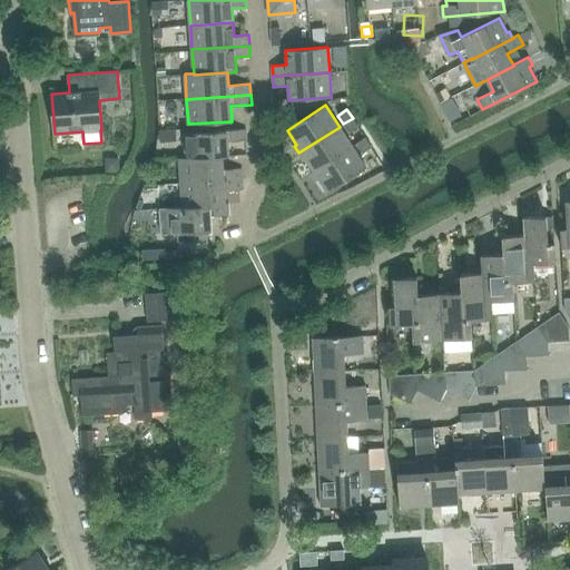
[(349,133),(359,126),(353,118),(343,124),(349,133)]
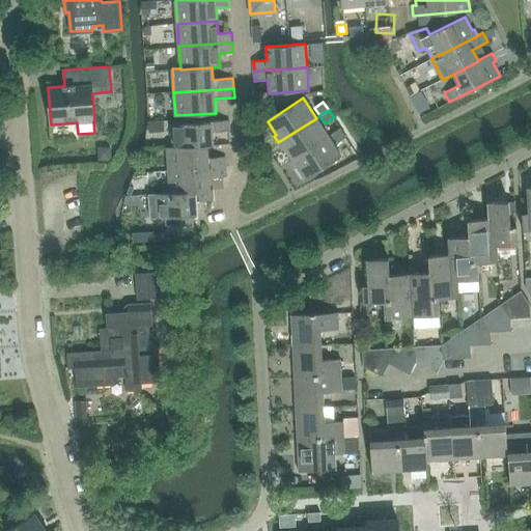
[(292,160),(328,137),(316,118),(278,142),(282,148),(284,147),(292,160)]
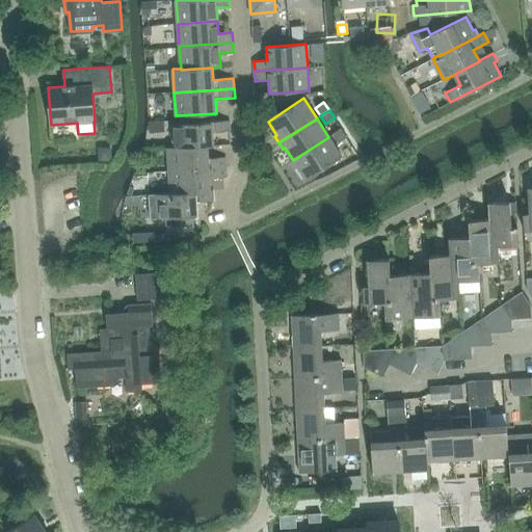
[(208,145),(214,145),(213,132),(230,131),(230,121),(173,124),(174,147),(174,148),(208,145)]
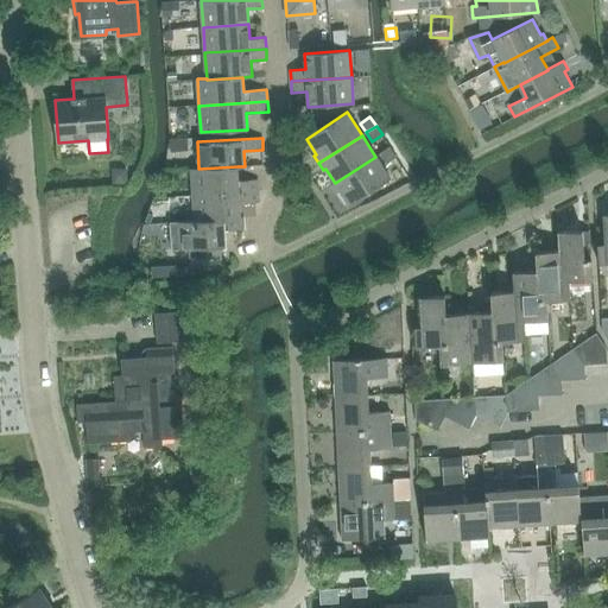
[(386,164),(396,157),(390,147),(380,153),(386,164)]
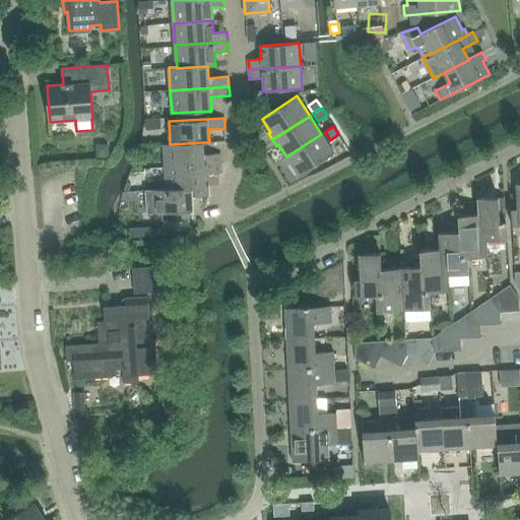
[(299,176),(333,153),(321,134),(286,156),(283,157),(287,165),(290,163),(299,176)]
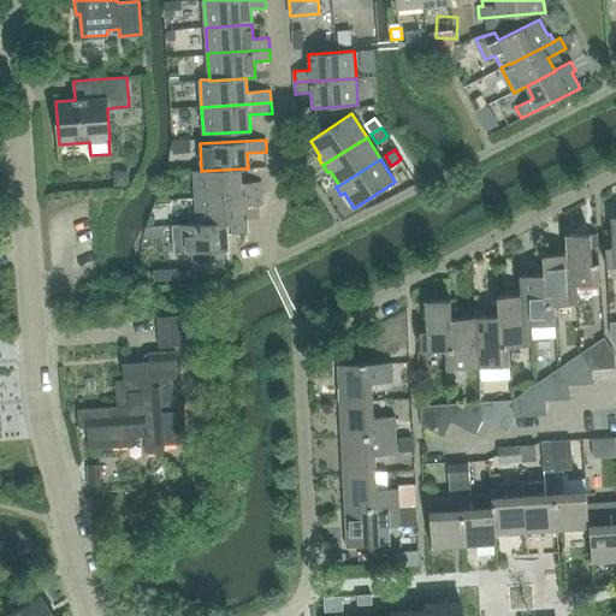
[(196,197),(262,193),(261,182),(242,183),(241,169),(201,171),(201,170),(194,171),(196,197)]
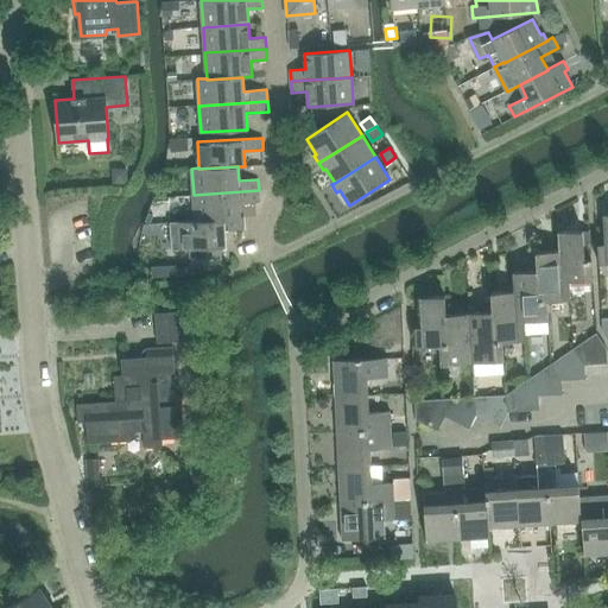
[(195,220),(241,217),(240,203),(259,202),(259,190),(194,195),(195,220)]
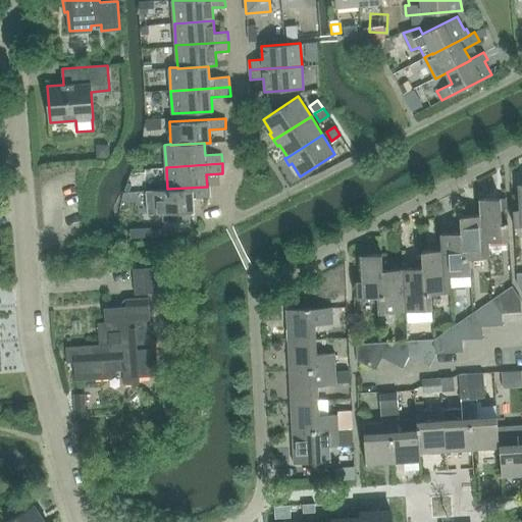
[(519,209),(513,209),(514,226),(521,225),(521,183),(518,184),(519,209)]
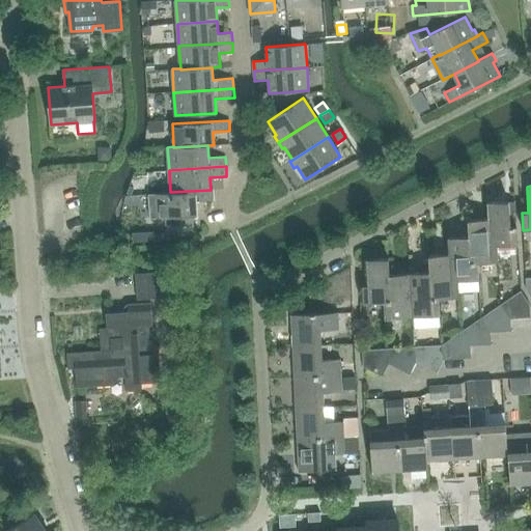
[(211,190),(148,194),(150,218),(166,217),(167,232),(195,230),(193,215),(197,215),(196,201),(214,200),(213,190),(211,190)]
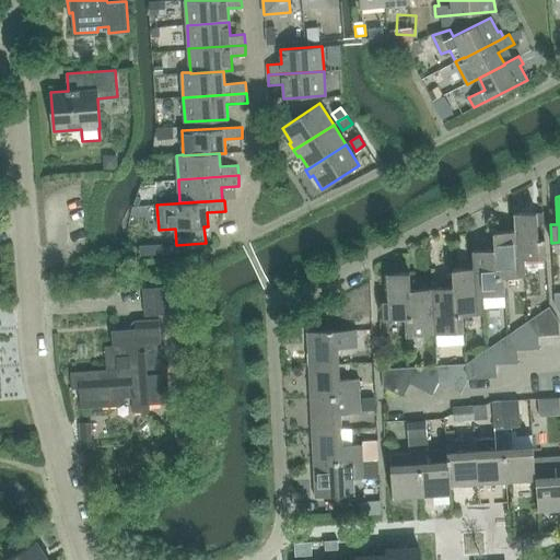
[(537,211),(514,213),(515,231),(517,258),(525,258),(547,257),(546,238),(544,212),(537,212),(537,211)]
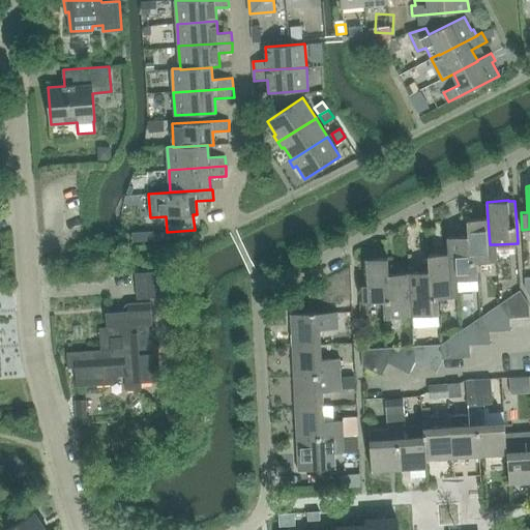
[(488,218),(467,219),(468,236),(470,263),(477,262),(498,261),(497,244),(490,244),(488,218)]
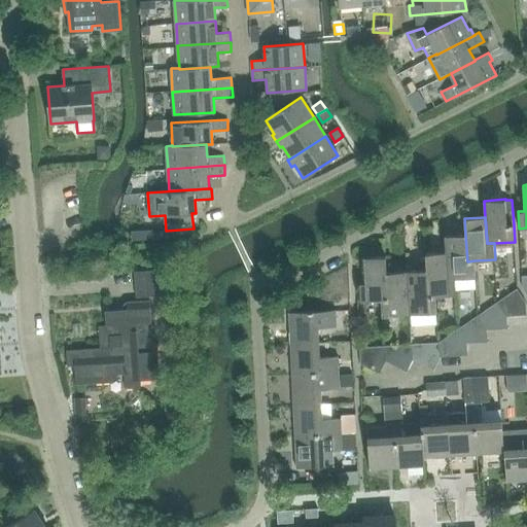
[(465,235),(445,236),(446,252),(448,279),(455,278),(476,277),(475,260),(467,261),(465,235)]
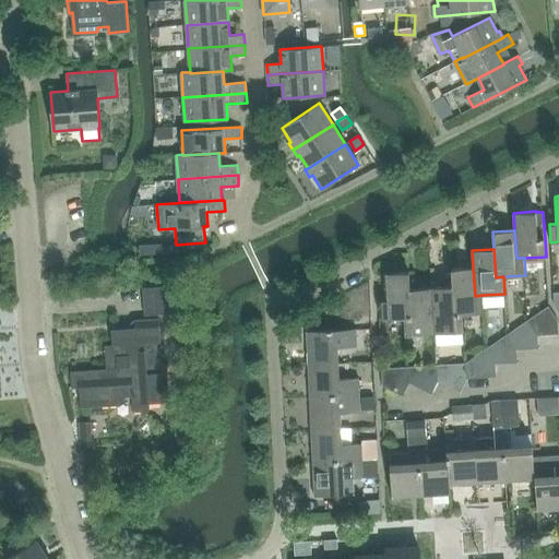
[(473,268),(451,269),(452,286),(454,314),(462,313),(484,312),(483,295),(475,296),(473,268)]
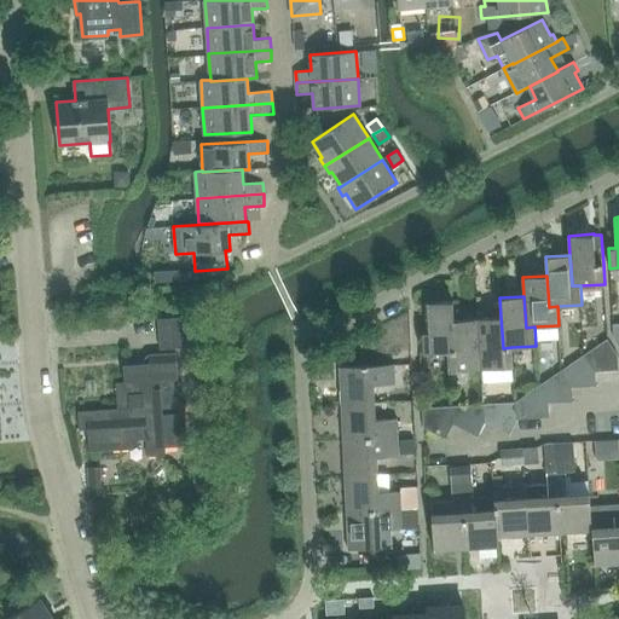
[(429,333),(422,333),(423,353),(447,352),(456,351),(455,320),(453,301),(428,302),(429,333)]
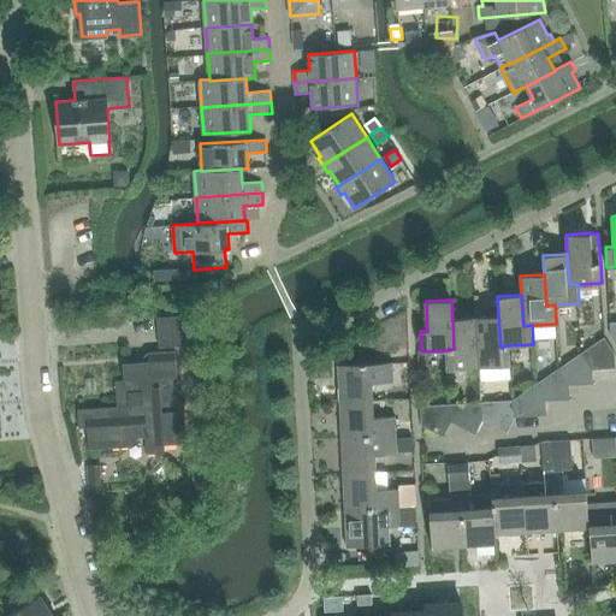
[(498,315),(475,317),(479,367),(510,365),(509,345),(501,347),(498,315)]
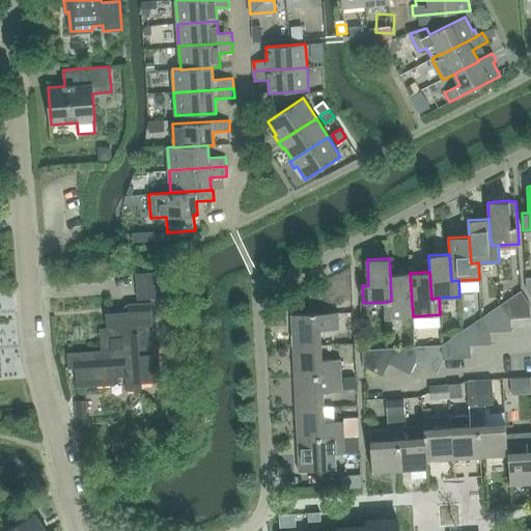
[(137,300),(172,298),(170,273),(135,275),(137,300)]
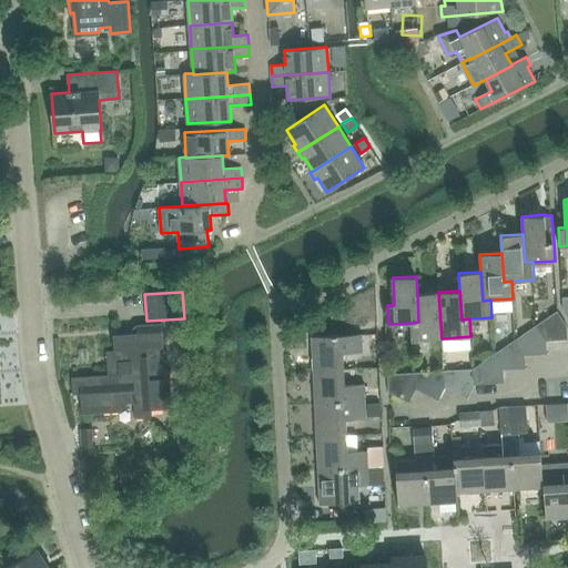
[(418,322),(411,323),(412,341),(442,338),(438,292),(417,294),(418,322)]
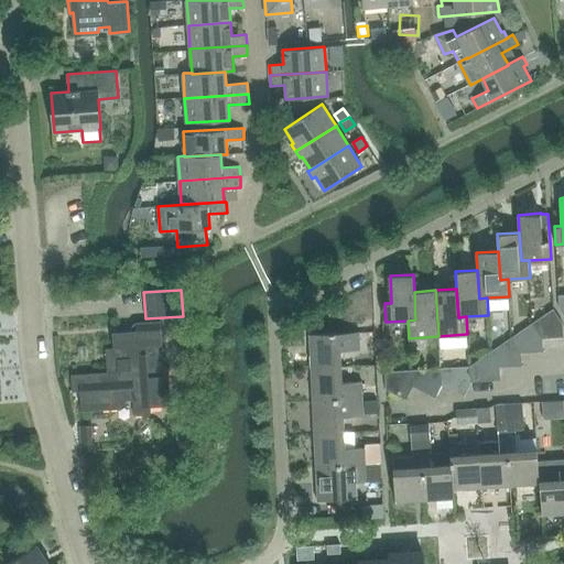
[(553,310),(532,324),(541,338),(563,338),(563,325),(553,310)]
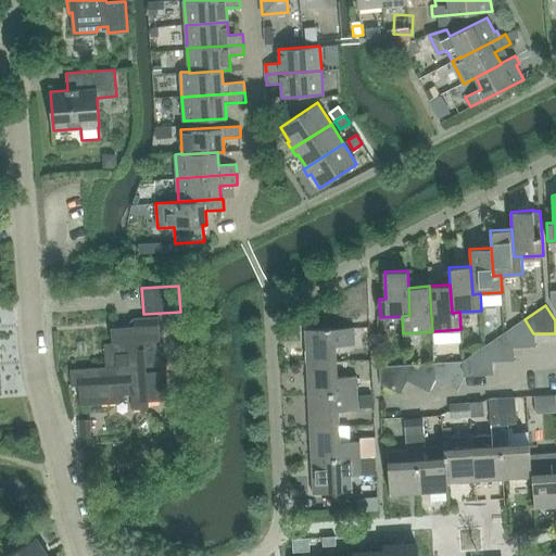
[(149,400),(168,399),(166,363),(158,355),(156,341),(160,340),(159,316),(134,317),(127,326),(111,327),(112,342),(104,343),(106,366),(71,369),(72,386),(79,384),(80,405),(117,402),(125,394),(131,393),(133,409),(149,408),(149,400)]
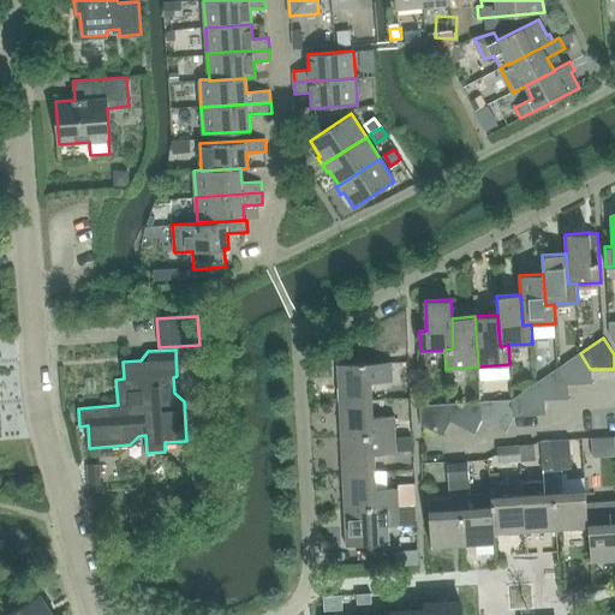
[(580,353),(557,369),(568,386),(591,384),(590,369),(580,353)]
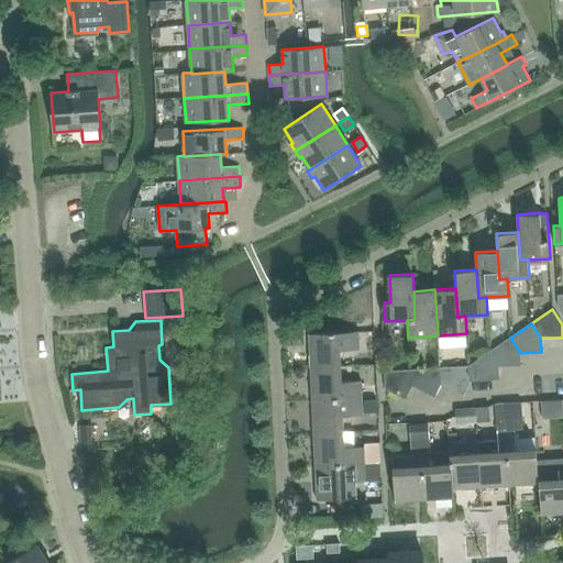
[(360,331),(309,334),(310,367),(341,366),(340,350),(360,349),(360,331)]
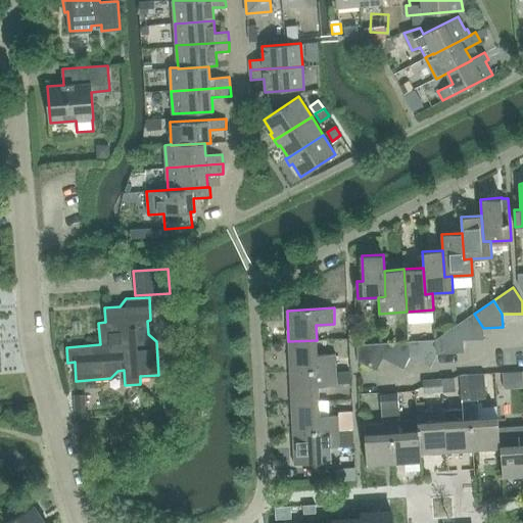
[(474,314),(454,327),(464,341),(484,340),(483,328),(474,314)]
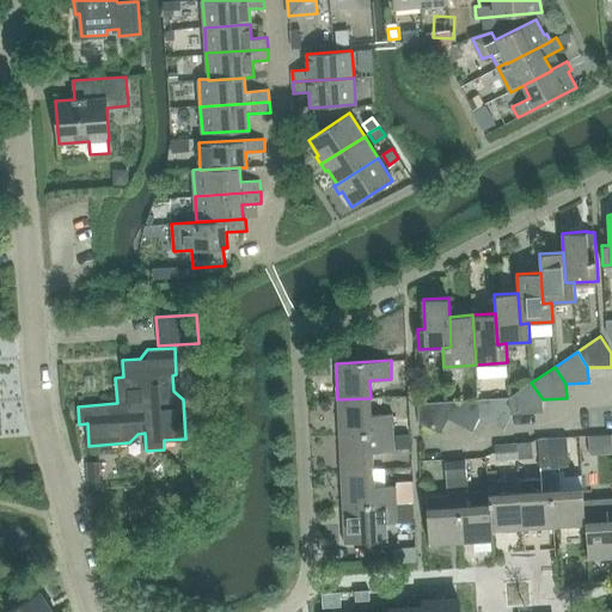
[(531,383),(509,398),(512,416),(543,414),(543,399),(531,383)]
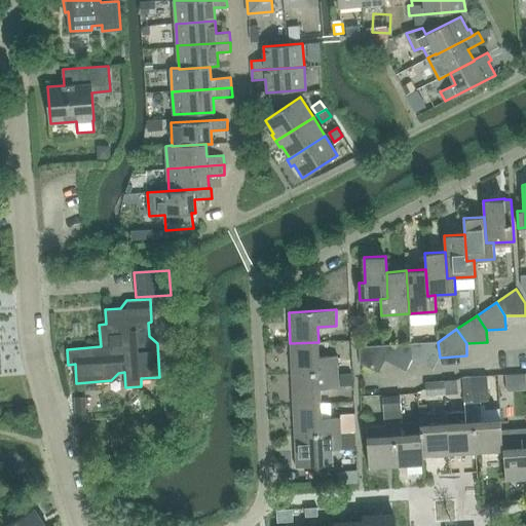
[(420,343),(411,344),(413,360),(434,370),(440,358),(438,342),(435,342),(435,332),(419,333),(420,343)]
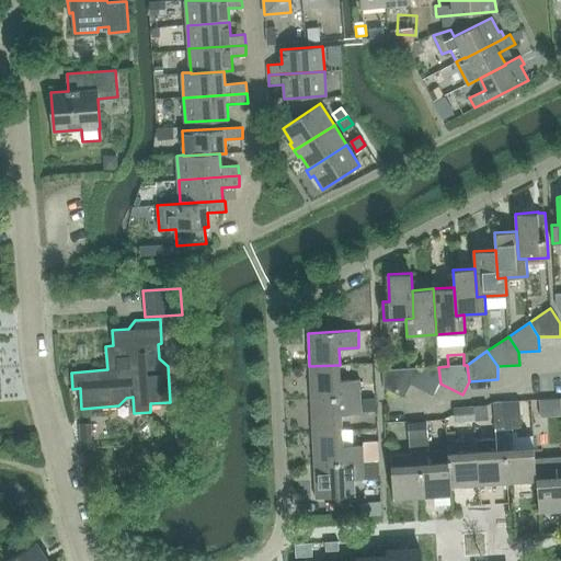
[(340,365),(309,366),(310,399),(362,397),(361,379),(341,380),(340,365)]
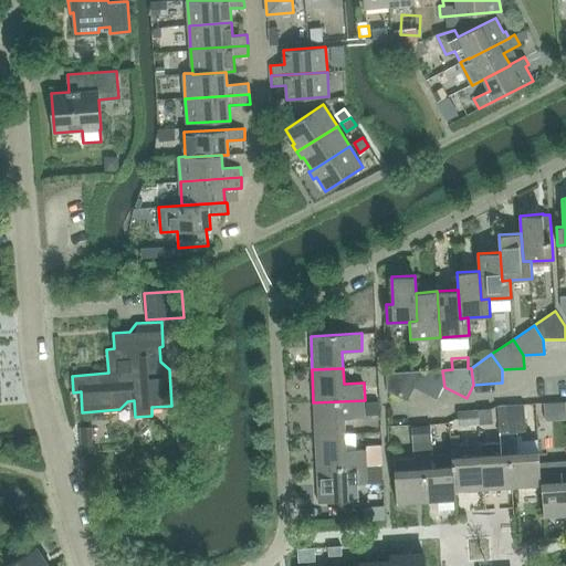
[(442,370),(413,373),(415,389),(437,400),(444,387),(442,370)]
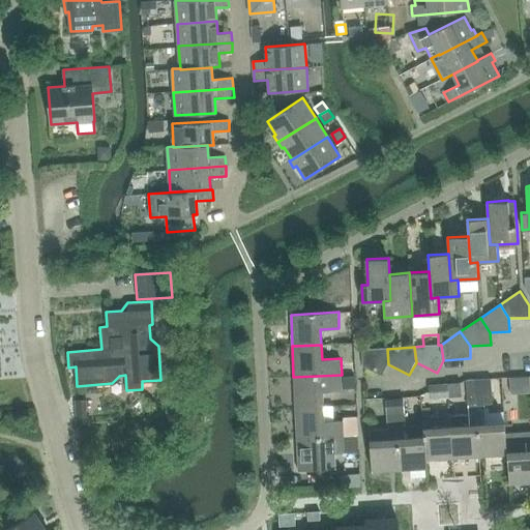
[(387,349),(361,351),(362,365),(362,366),(366,369),(381,377),(388,364),(387,349)]
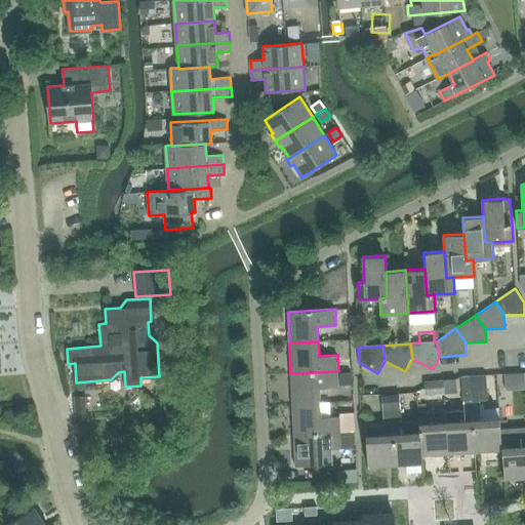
[(269,388),(289,387),(289,359),(269,360),(269,388)]
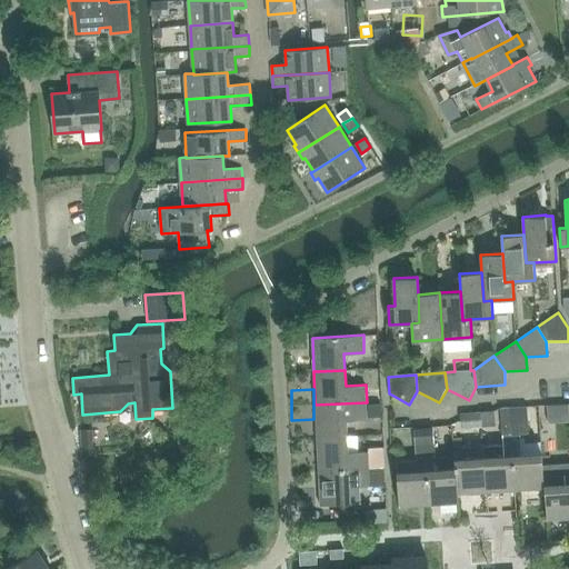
[(367,402),(315,405),(317,438),(348,437),(347,420),(367,420),(367,402)]
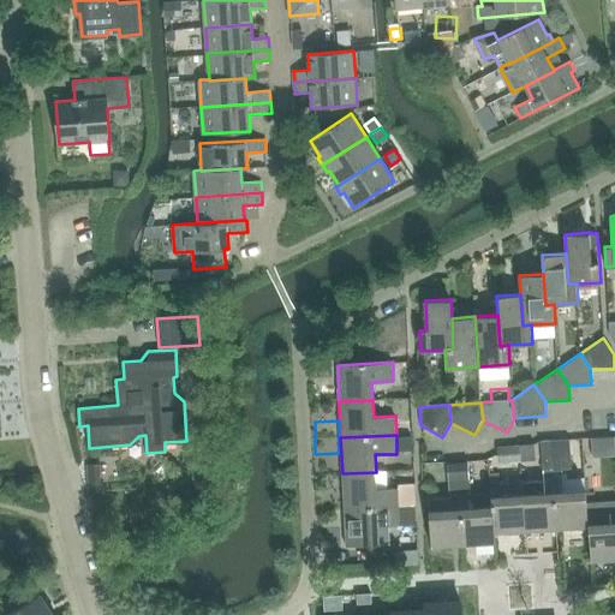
[(569,441),(550,442),(553,471),(556,530),(589,527),(589,524),(585,481),(563,483),(562,470),(572,470),(569,441)]
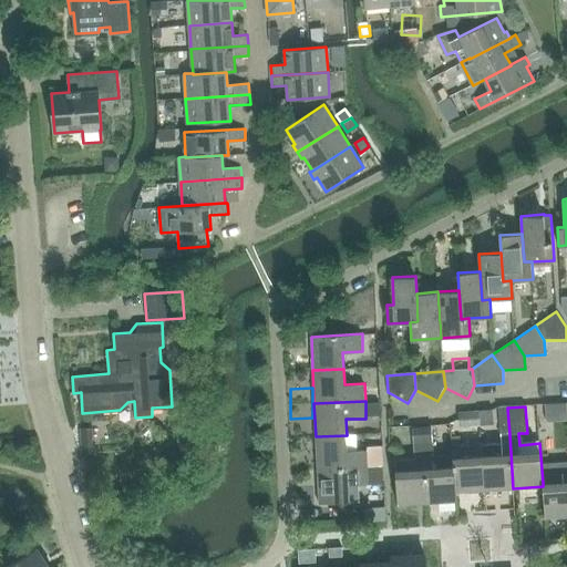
[(502,446),(482,447),(482,456),(484,490),(513,488),(509,434),(507,408),(498,408),(501,434),(502,446)]
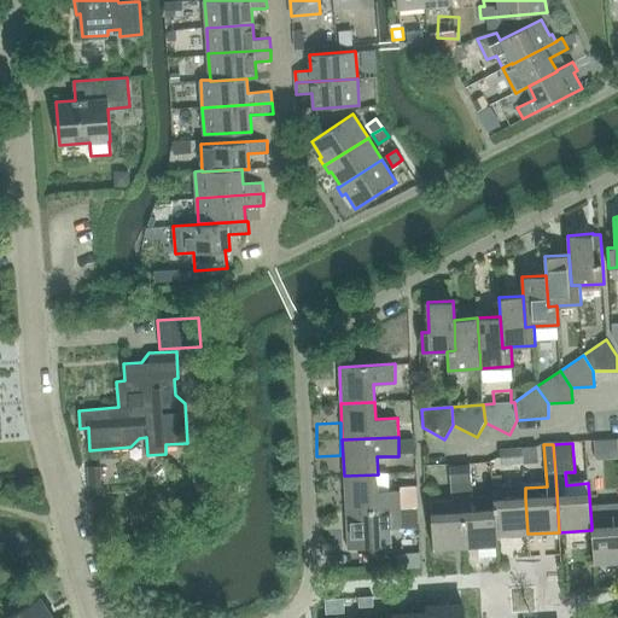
[(519,449),(497,452),(499,468),(522,466),(519,449)]
